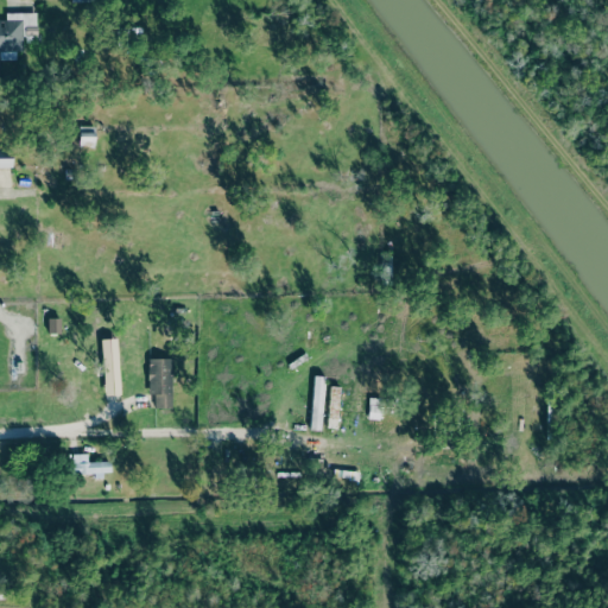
[(0,19),(0,50),(21,50),(21,36),(36,36),(35,12),(5,12),(5,19),(0,19)]
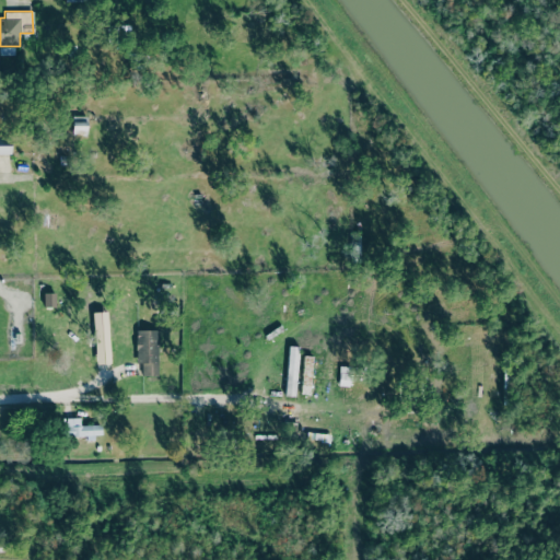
[(86,116),(72,115),(71,135),(85,135),(86,116)]
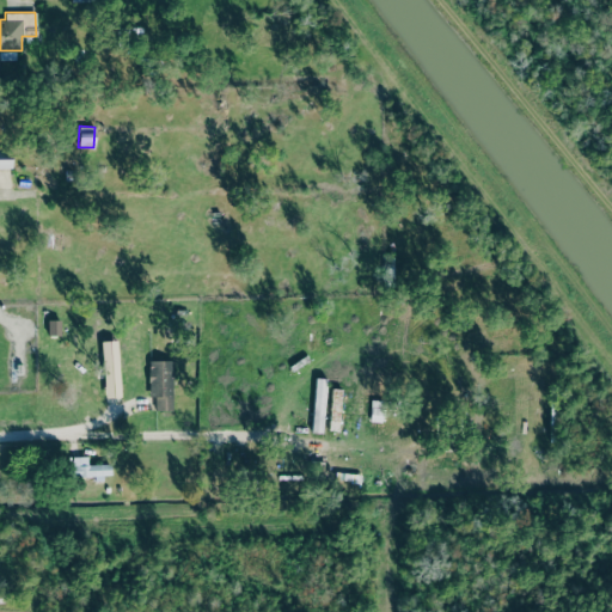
[(0,169),(10,169),(10,151),(0,151),(0,169)]
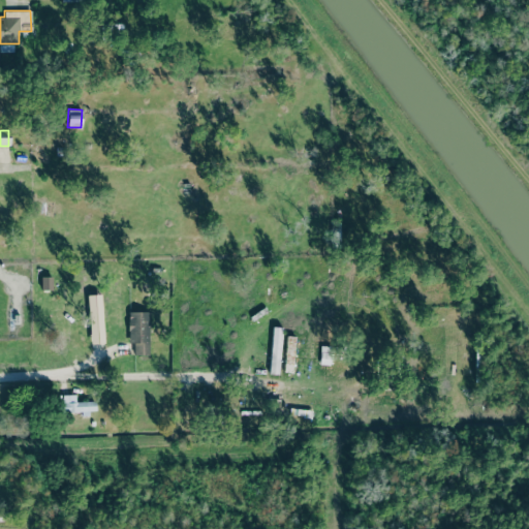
[(40,289),(52,289),(52,276),(40,276),(40,289)]
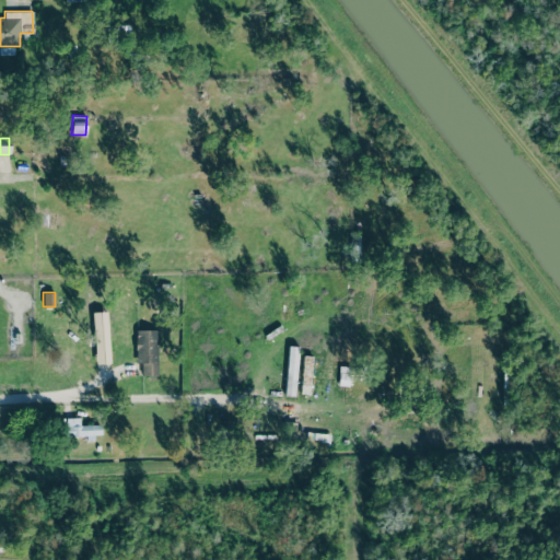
[(108,363),(107,311),(93,312),(94,364),(108,363)]
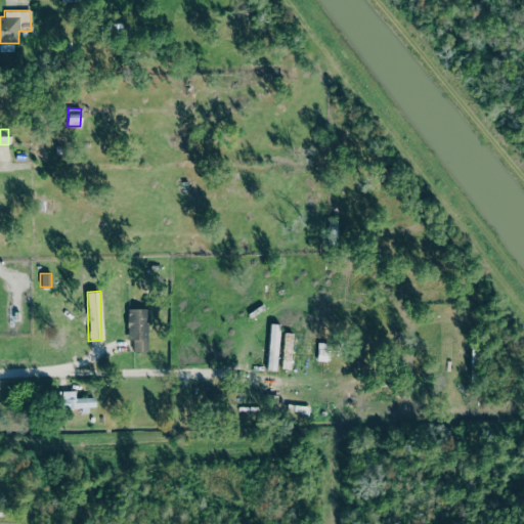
[(146,308),(126,308),(127,339),(132,339),(132,351),(147,351),(146,308)]
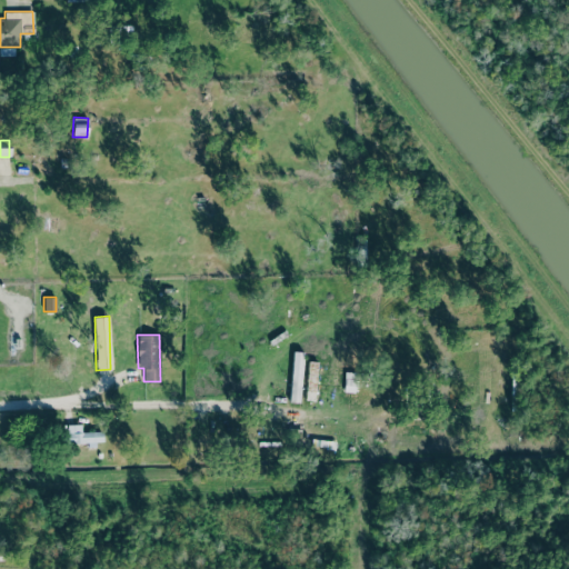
[(290,401),(300,402),(301,351),(291,351),(290,401)]
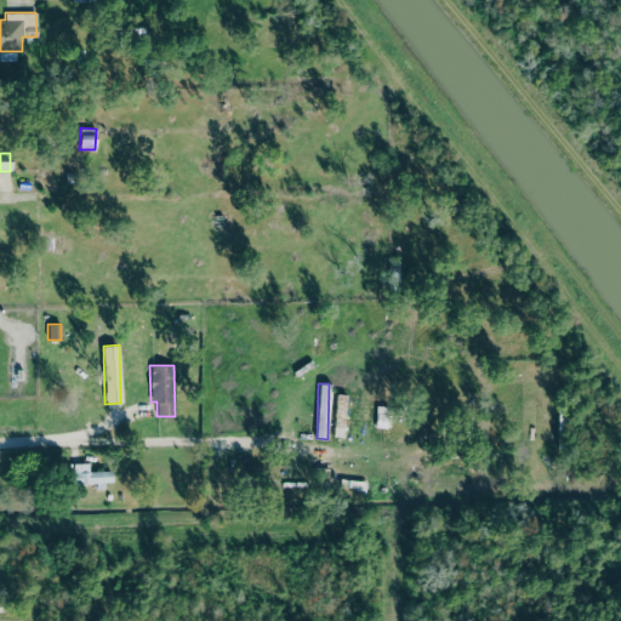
[(345,394),(335,394),(334,437),(343,437),(345,394)]
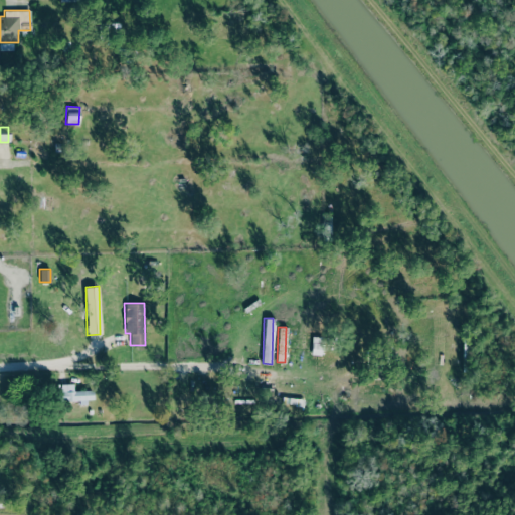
[(311,354),(320,354),(321,336),(312,336),(311,354)]
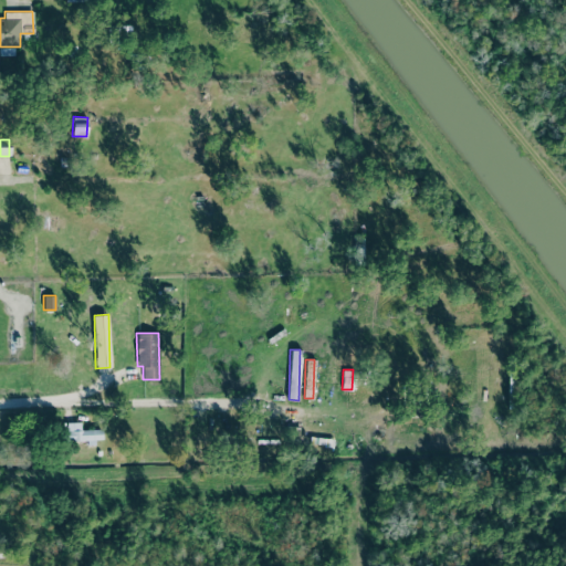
[(80,422),(65,422),(66,440),(85,440),(86,442),(102,441),(102,429),(81,429),(80,422)]
